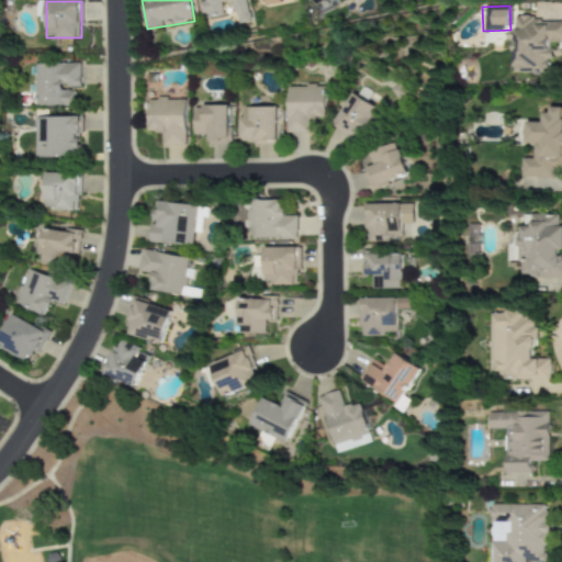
[(515,72),(549,74),(549,59),(552,59),(552,43),(561,42),(561,20),(515,20),(515,72)]
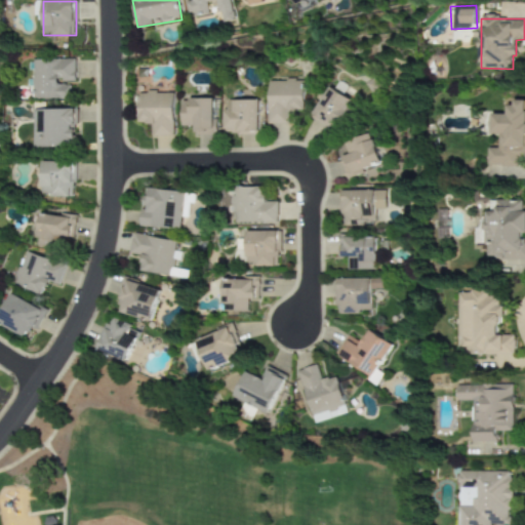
[(74,58),(32,59),(33,99),(71,98),(71,83),(75,83),(74,58)]
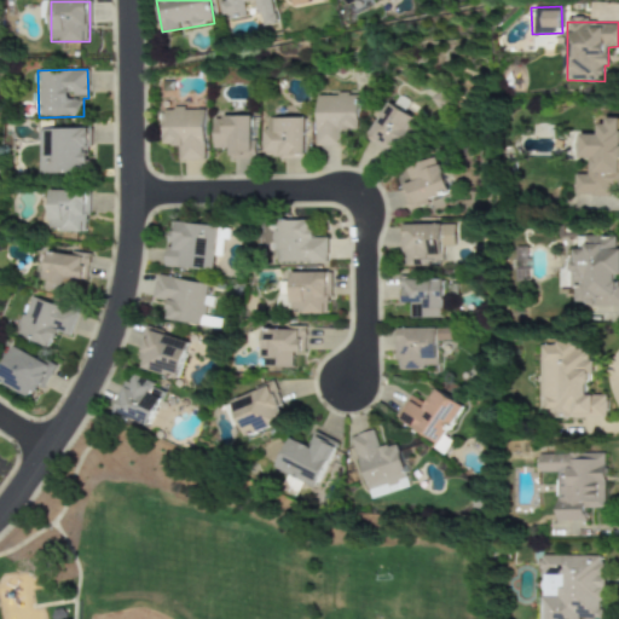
[(356,94),(314,96),(314,146),(339,146),(339,131),(357,131),(356,94)]
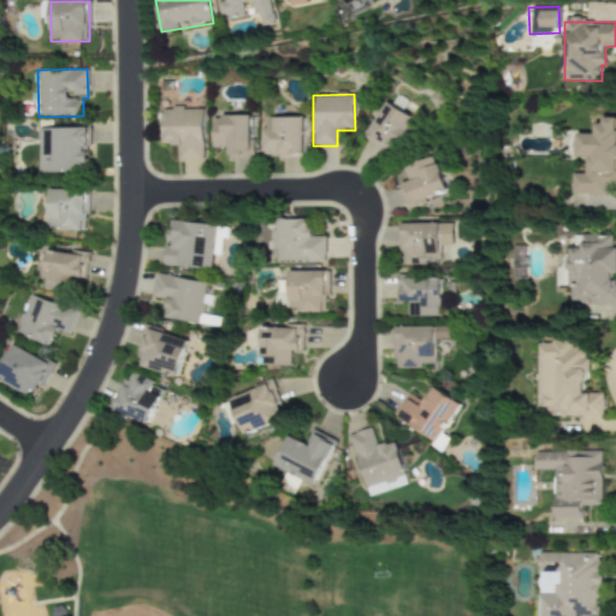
[(363,138),(391,155),(413,118),(404,113),(408,106),(390,95),(363,138)]
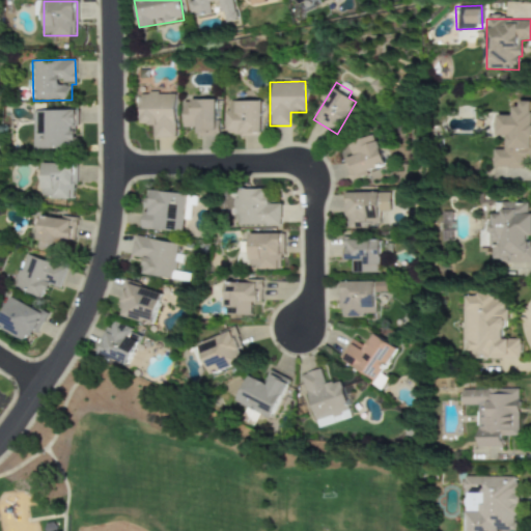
[(174,93),(139,94),(140,126),(155,126),(155,138),(175,138),(174,93)]
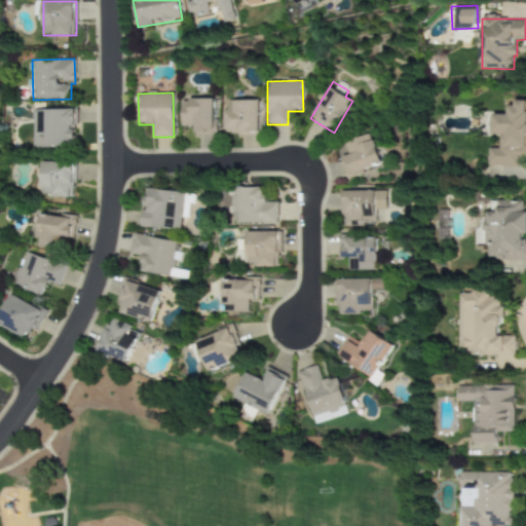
[(181,100),(182,126),(194,126),(195,137),(215,137),(214,99),(181,100)]
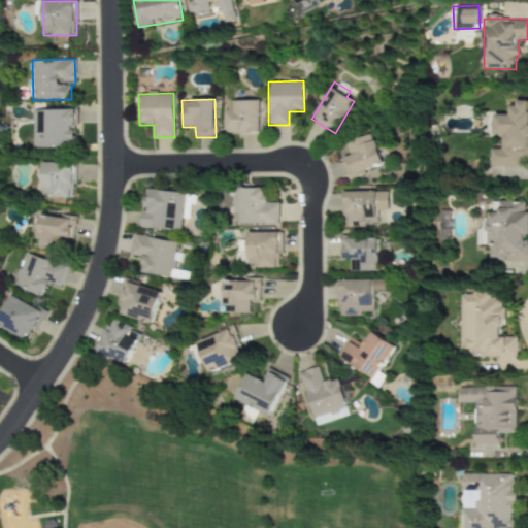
[(260,101),(226,100),(225,134),(260,134),(260,101)]
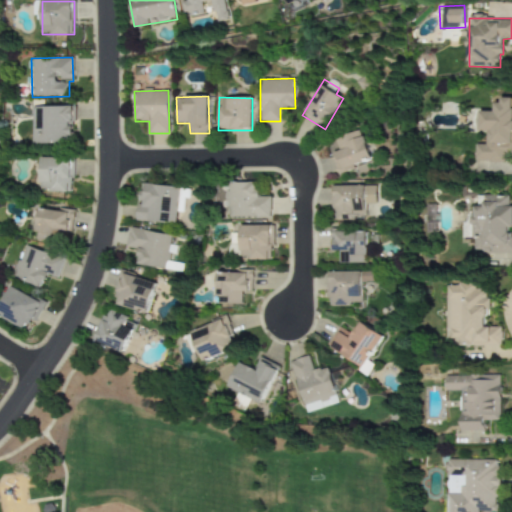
[(476,161),(511,161),(511,100),(494,100),(494,112),(480,112),(479,131),(489,131),(488,145),(476,144),(476,161)]
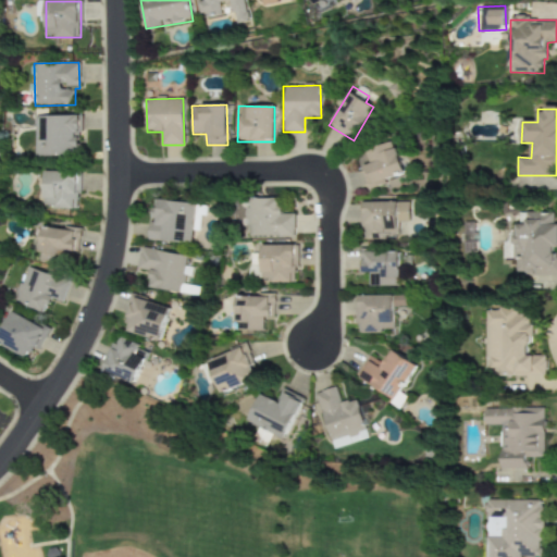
[(37,157),(82,156),(81,115),(36,116),(37,157)]
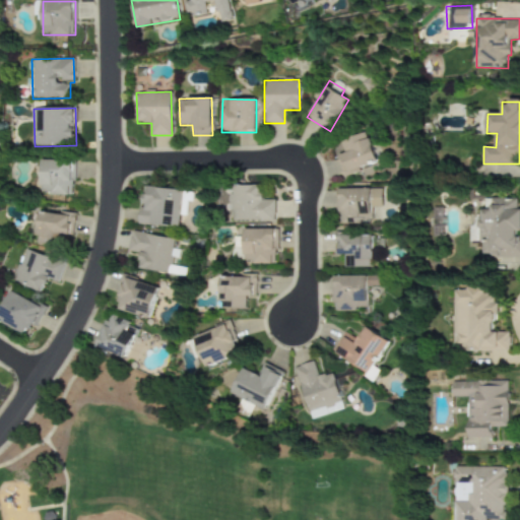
[(377,164),(365,132),(339,141),(344,153),(336,156),(343,176),(377,164)]
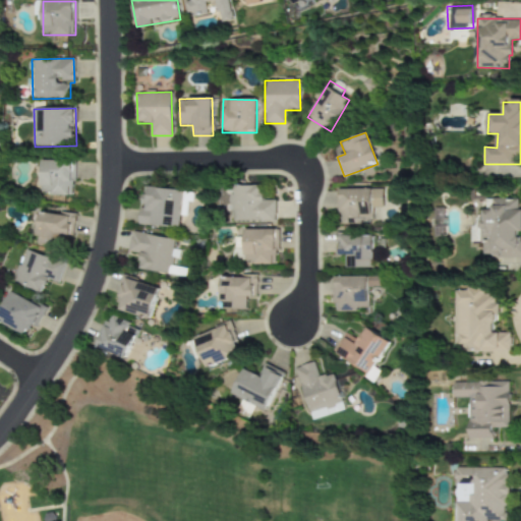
[(41,192),(51,192),(51,195),(74,195),(75,161),(42,161),(41,192)]
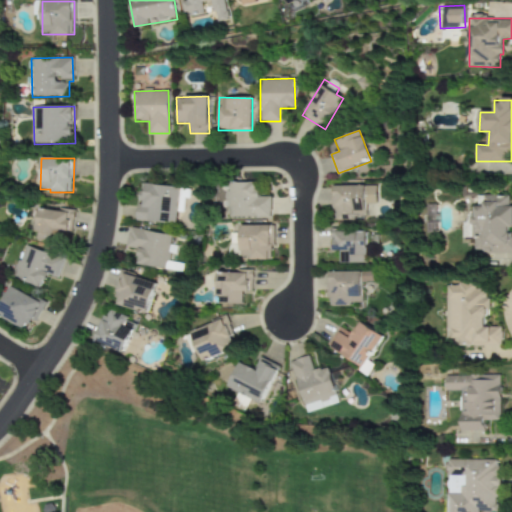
[(270,197),(257,197),(256,182),(227,183),(228,219),(271,217),(270,197)]
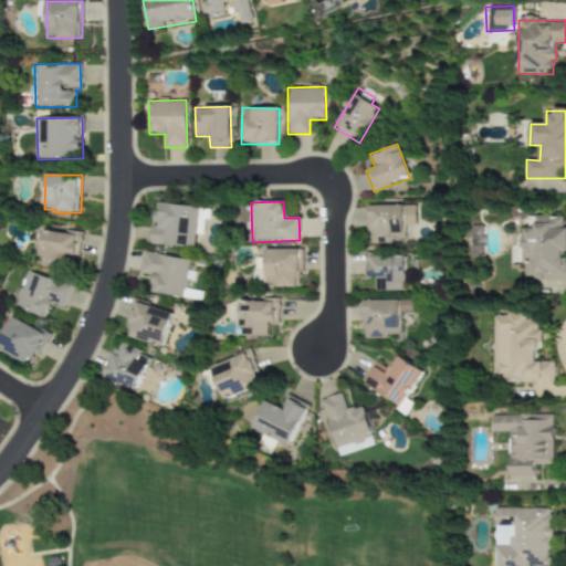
[(196,247),(198,206),(155,205),(154,245),(196,247)]
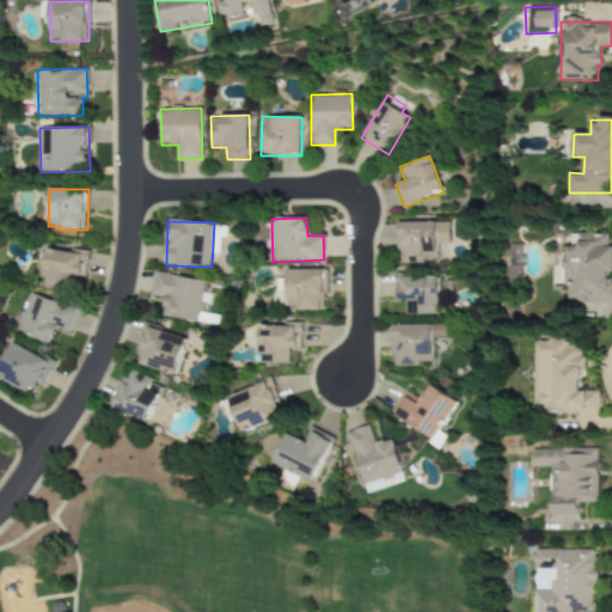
[(450,242),(448,222),(398,222),(398,264),(427,263),(426,259),(436,259),(436,242),(450,242)]
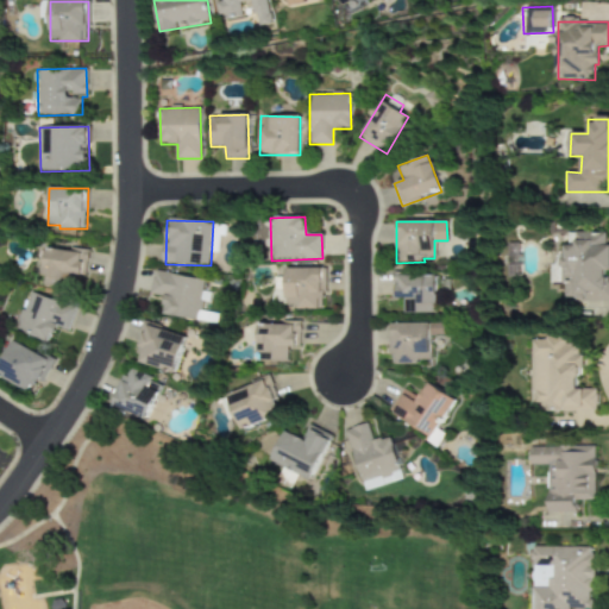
[(224,226),(215,225),(213,251),(220,252),(224,226)]
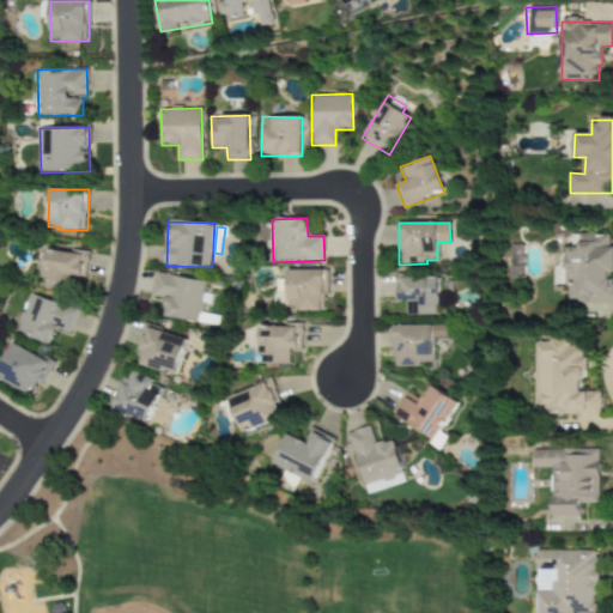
[(612,302),(612,246),(610,247),(610,235),(569,235),(570,268),(556,268),(556,285),(569,285),(569,303),(612,302)]
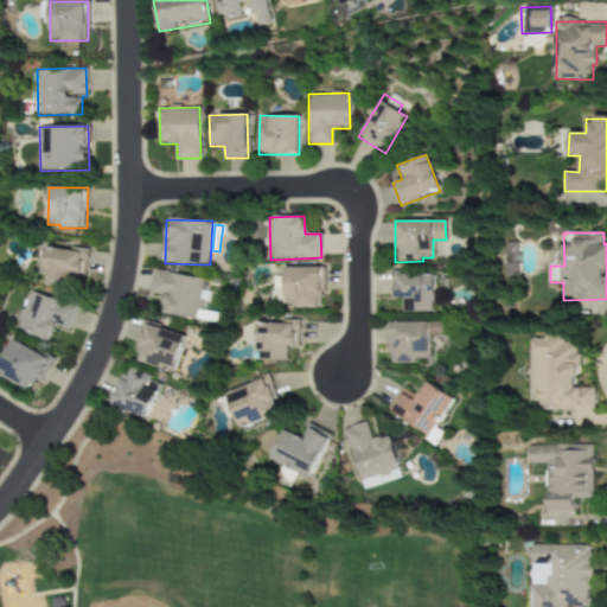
[(46,247),(42,285),(63,287),(65,273),(83,275),(85,251),(46,247)]
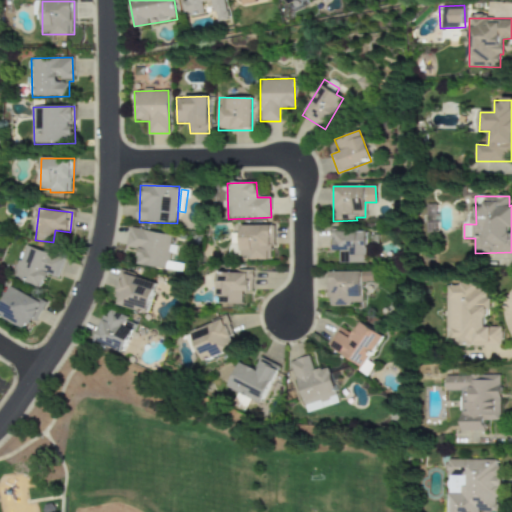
[(241,225),(240,259),(271,260),(272,226),(241,225)]
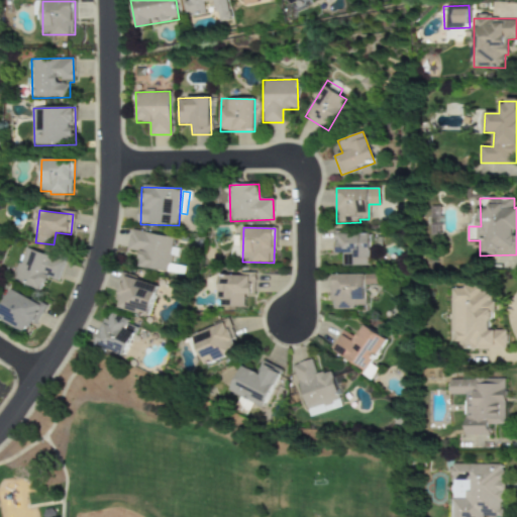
[(174,237),(130,230),(127,249),(140,251),(137,268),(181,275),(183,267),(169,265),(174,237)]
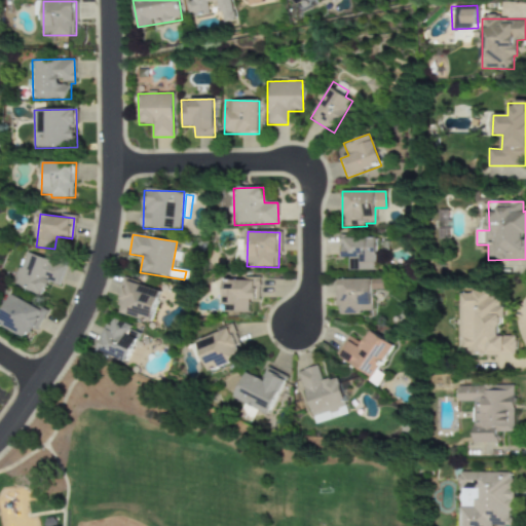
[(376,237),(339,237),(339,257),(349,258),(349,270),(375,270),(376,237)]
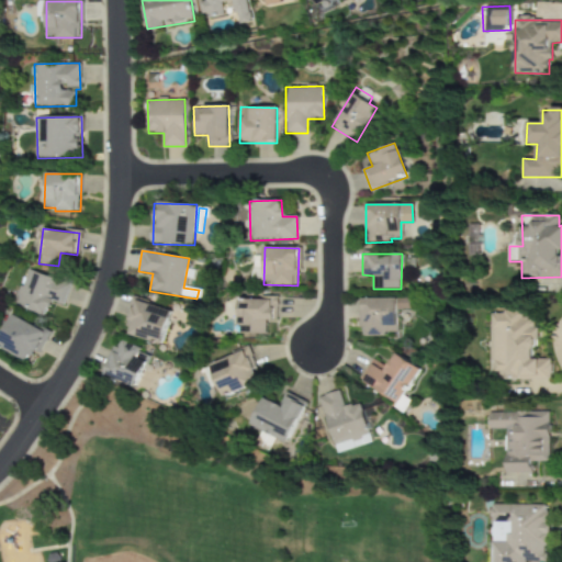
[(14,306),(45,316),(49,301),(64,306),(70,283),(25,270),(14,306)]
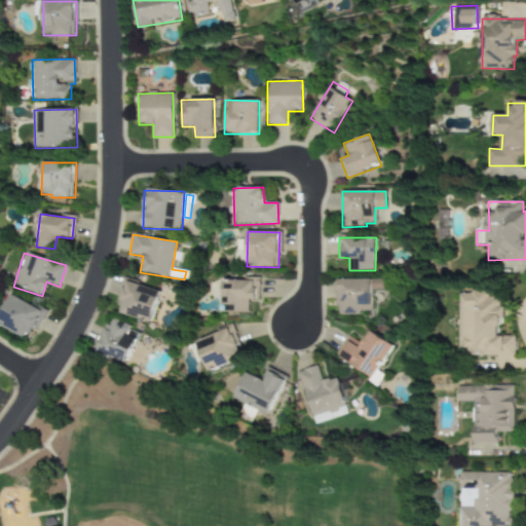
[(222,304),(236,305),(235,312),(249,313),(250,300),(259,300),(260,279),(223,278),(222,304)]
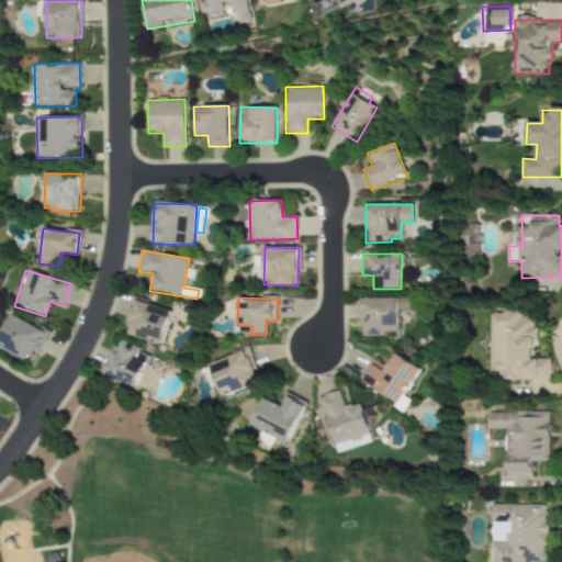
[(406,299),(360,300),(361,327),(366,327),(366,336),(386,336),(386,333),(396,333),(396,310),(407,310),(406,299)]
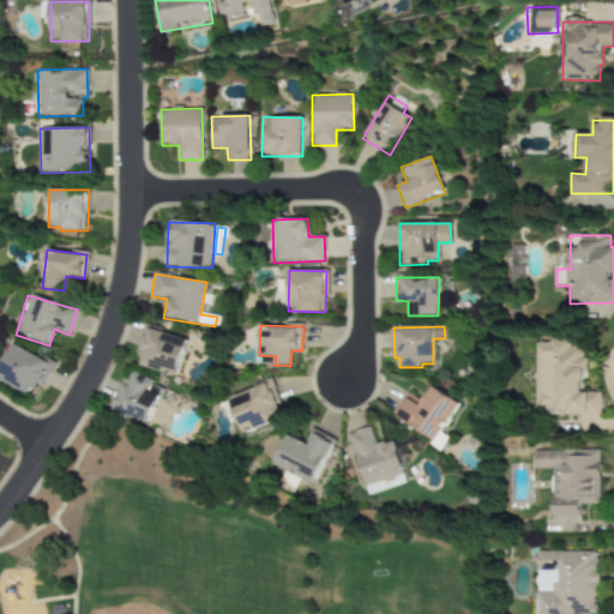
[(187,337),(146,327),(137,366),(178,375),(187,337)]
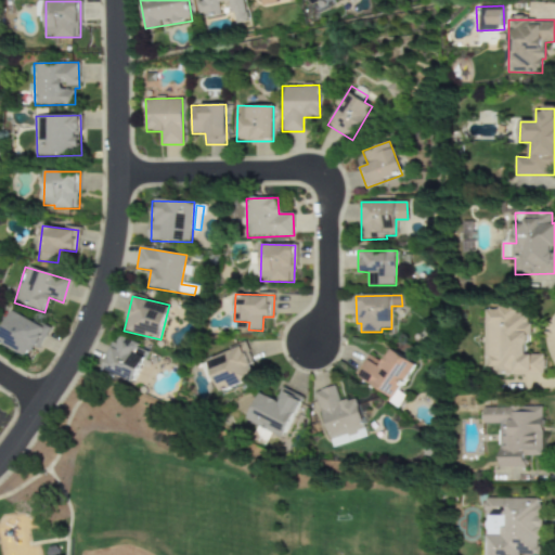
[(487,368),(497,368),(497,375),(544,374),(544,355),(527,355),(527,314),(514,314),(514,308),(486,309),(487,368)]
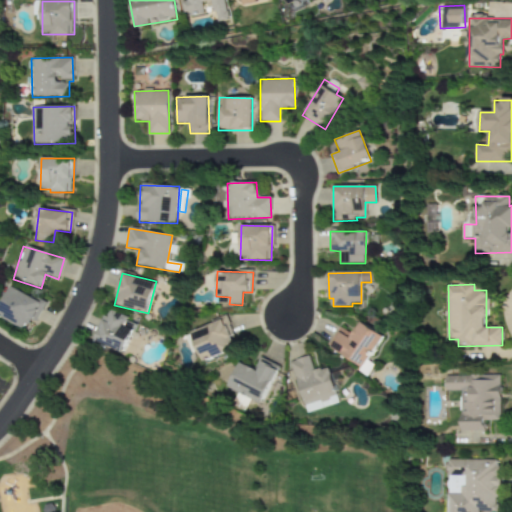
[(0,307),(0,317),(24,328),(28,320),(35,324),(45,302),(10,286),(0,307)]
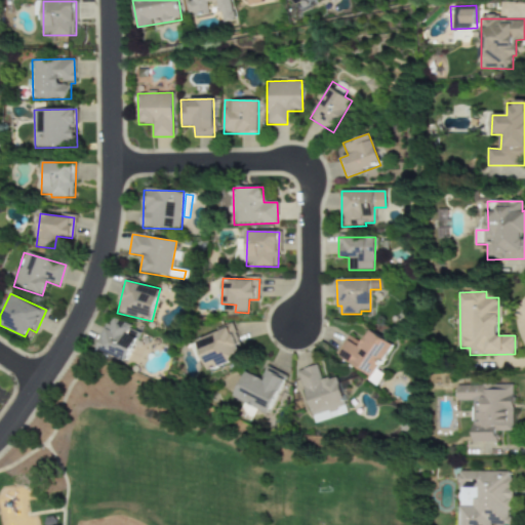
[(126,362),(140,330),(112,318),(97,350),(126,362)]
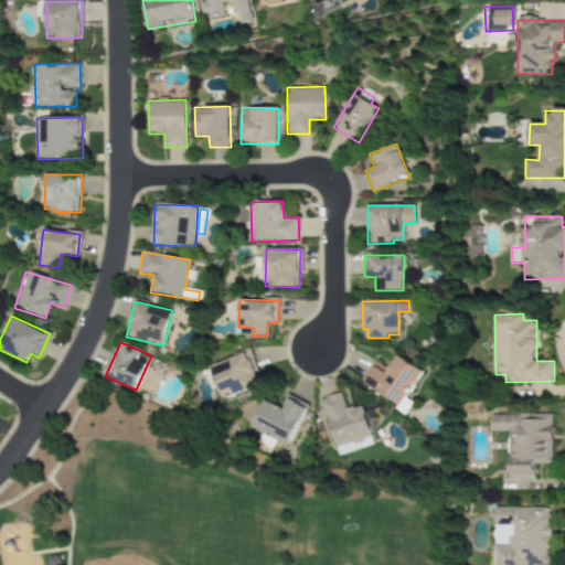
[(210,365),(223,400),(260,385),(247,351),(210,365)]
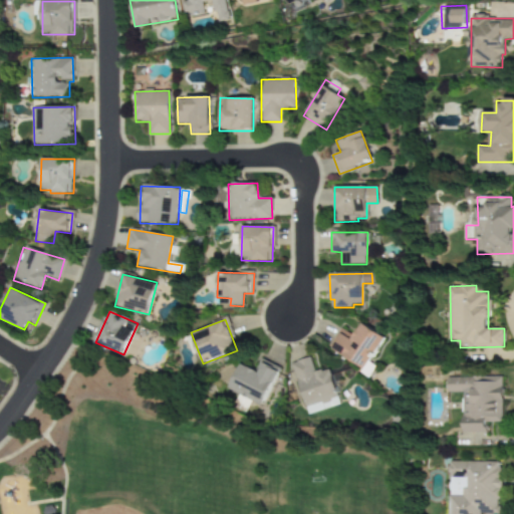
[(383,337),(360,323),(352,336),(339,328),(328,347),(364,368),(383,337)]
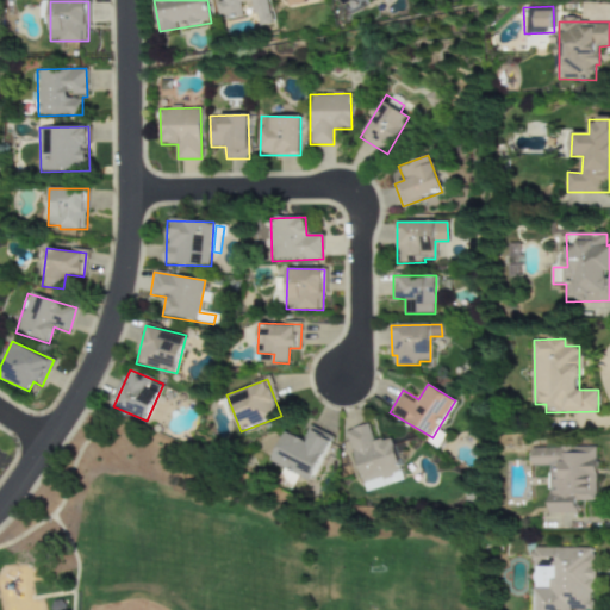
[(344,431),(365,492),(404,480),(390,437),(373,442),(367,424),(344,431)]
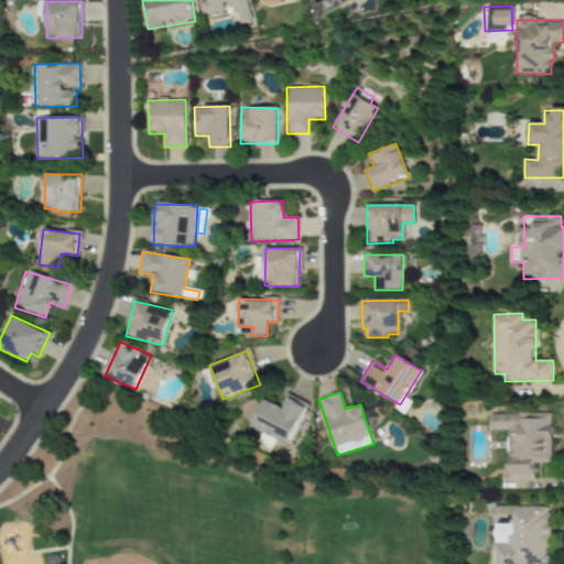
[(250,427),(288,444),(306,403),(288,396),(282,408),(263,399),(250,427)]
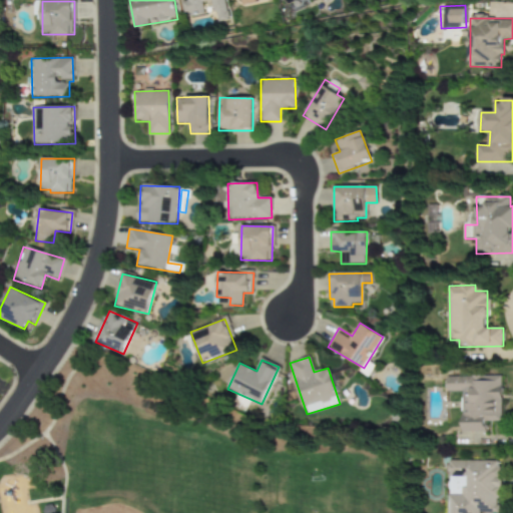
[(501,422),(500,376),(446,377),(446,393),(466,392),(467,414),(461,415),(461,432),(484,432),(484,422),(501,422)]
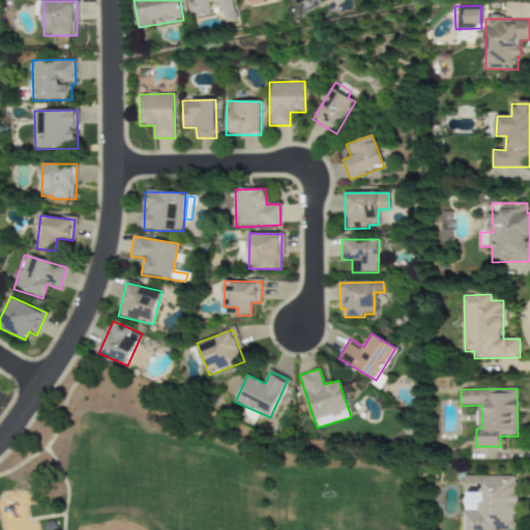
[(516,476),(464,476),(464,529),(495,529),(516,529),(516,476)]
